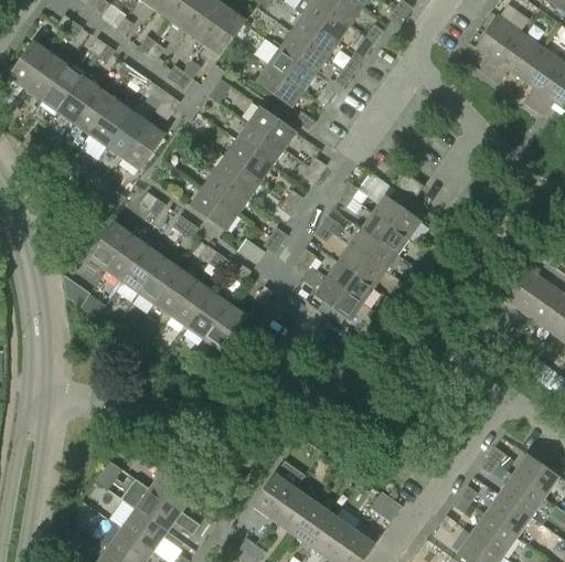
[(109,4),(104,0),(99,0),(92,10),(100,17),(109,4)]
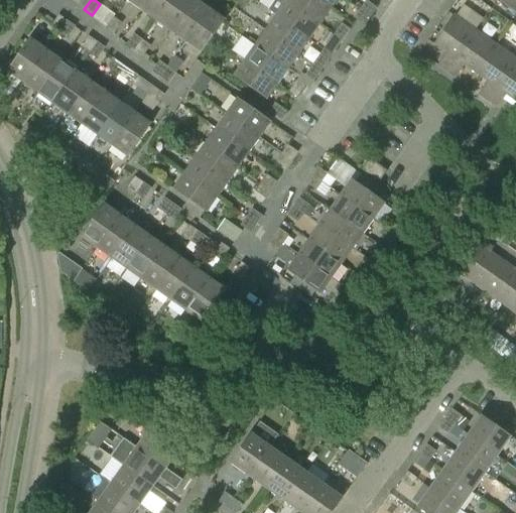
[(126,0),(140,10),(146,0),(126,0)]
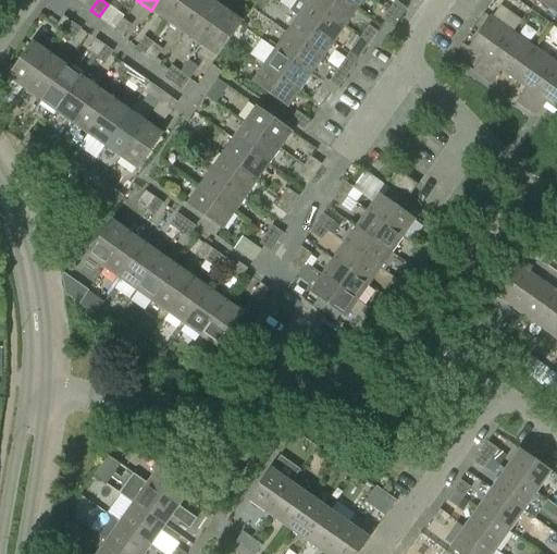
[(158,0),(151,11),(166,22),(182,0),(158,0)]
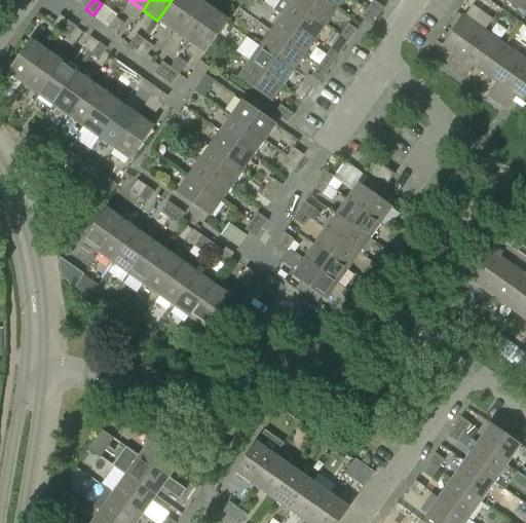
[(172,0),(157,21),(174,31),(194,0),(172,0)]
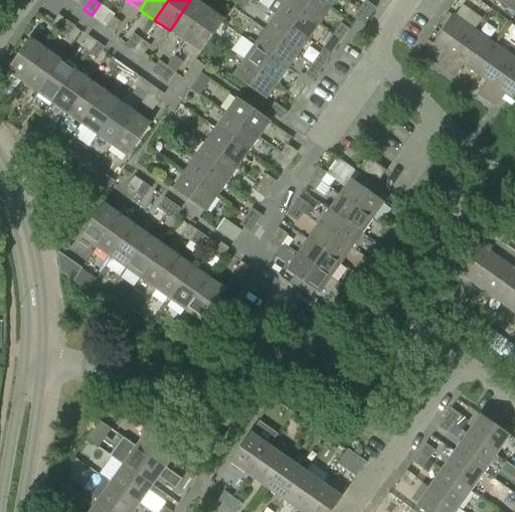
[(190,0),(170,30),(183,40),(207,6),(198,0),(190,0)]
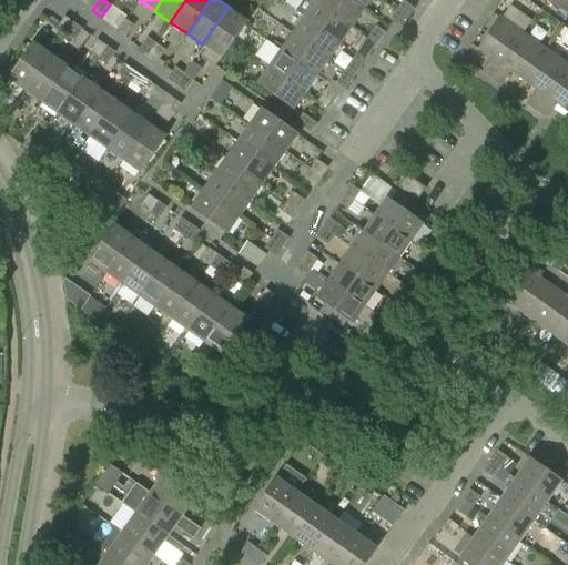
[(303,16),(341,42),(352,27),(315,0),(301,0),(295,10),(303,16)]
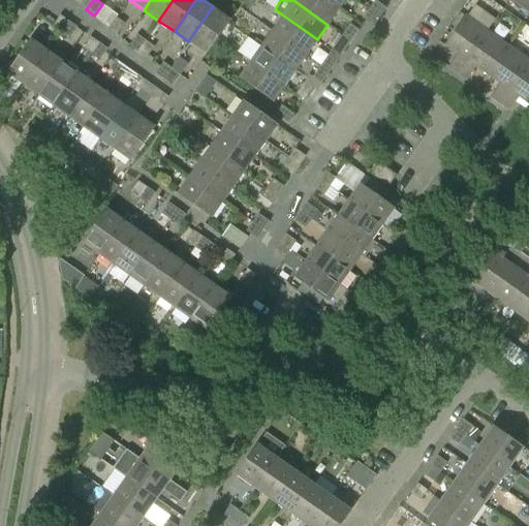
[(339,9),(324,0),(293,0),(328,25),(339,9)]
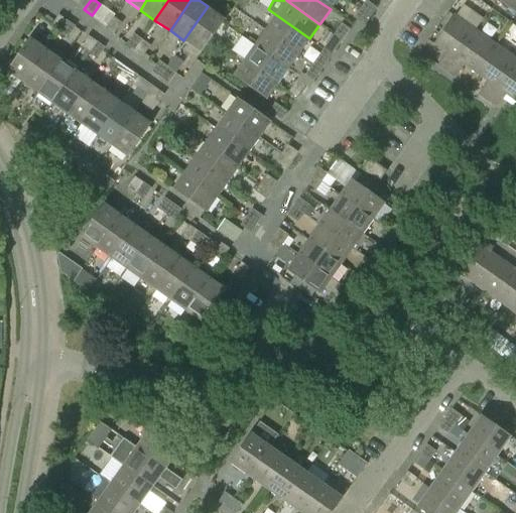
[(316,0),(331,9),(337,0),(316,0)]
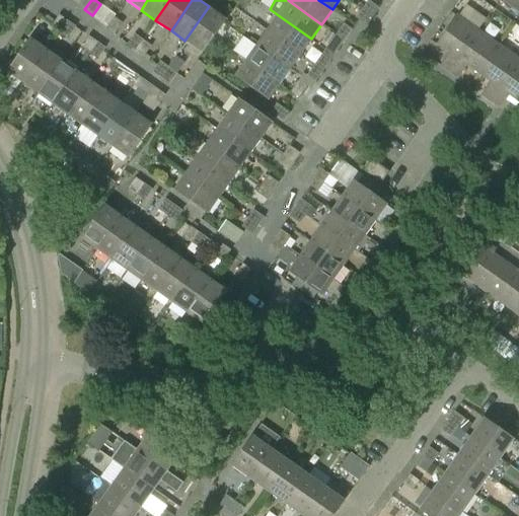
[(366,0),(361,7),(372,14),(378,6),(369,0),(366,0)]
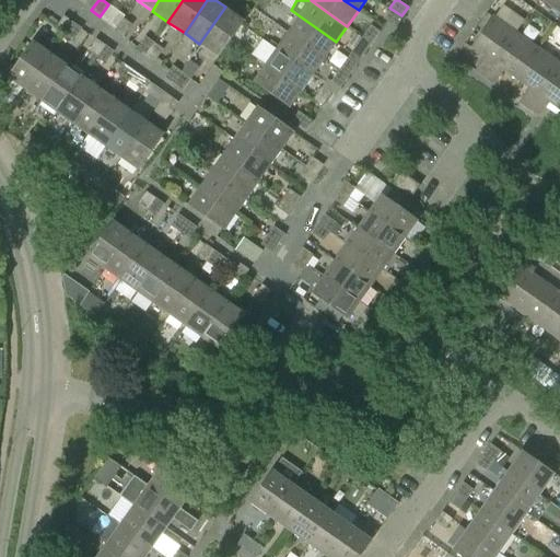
[(559,13),(559,0),(540,0),(540,1),(559,13)]
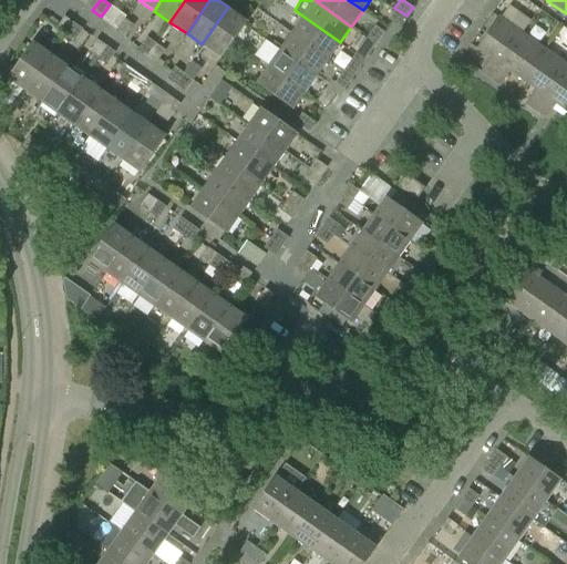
[(247,20),(228,7),(202,44),(220,58),(247,20)]
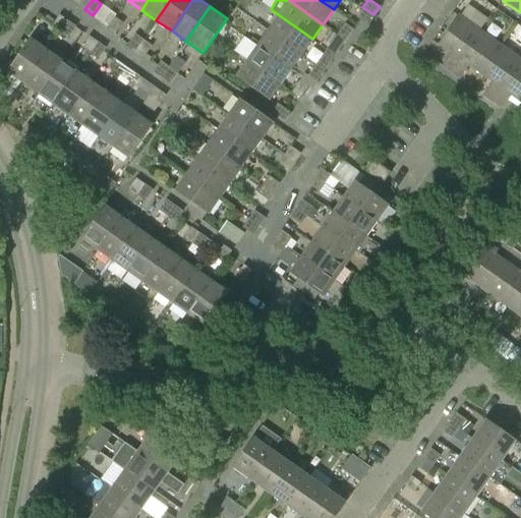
[(367,23),(373,14),(362,7),(356,15),(367,23)]
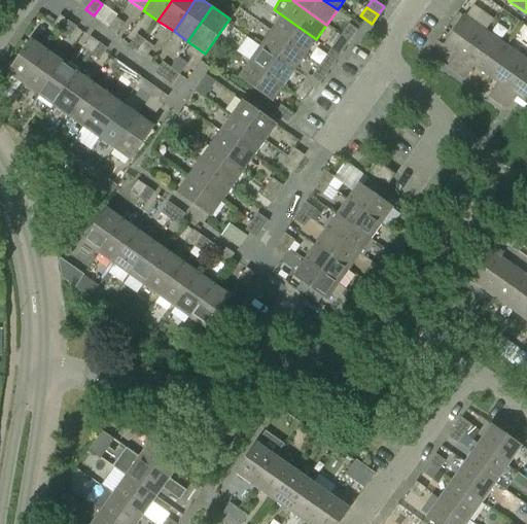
[(446,65),(454,71),(485,29),(463,13),(442,44),(454,53),(446,65)]
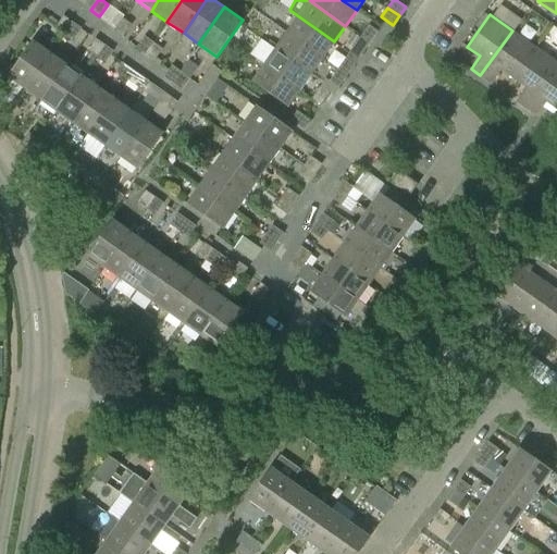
[(54,26),(63,32),(71,21),(63,15),(54,26)]
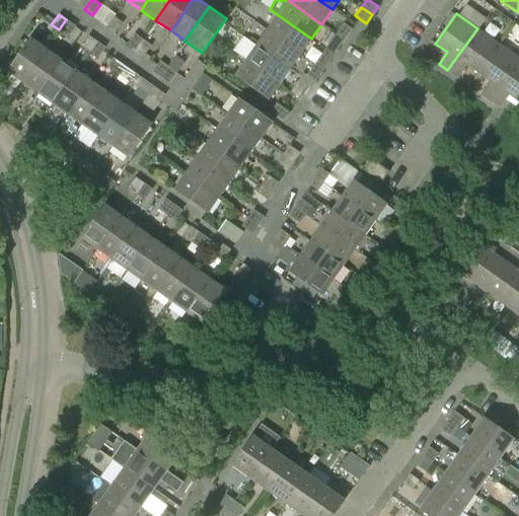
[(267,28),(301,53),(311,39),(277,14),(267,28)]
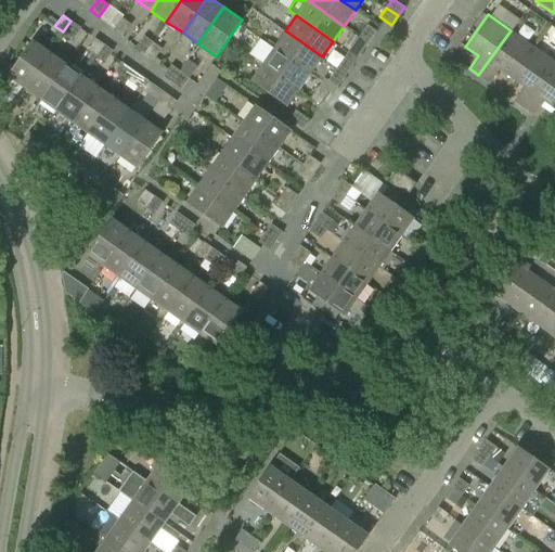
[(130,23),(121,16),(113,29),(121,36),(130,23)]
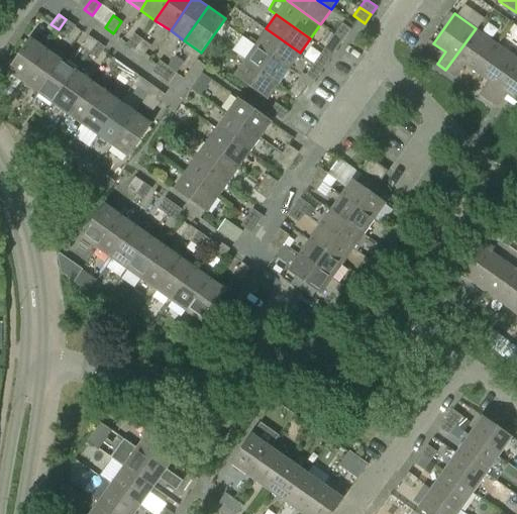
[(74,25),(66,19),(59,29),(67,35),(74,25)]
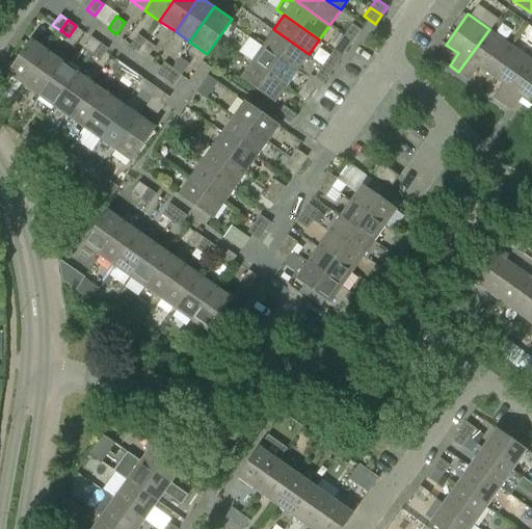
[(351,23),(343,33),(351,40),(360,28),(351,23)]
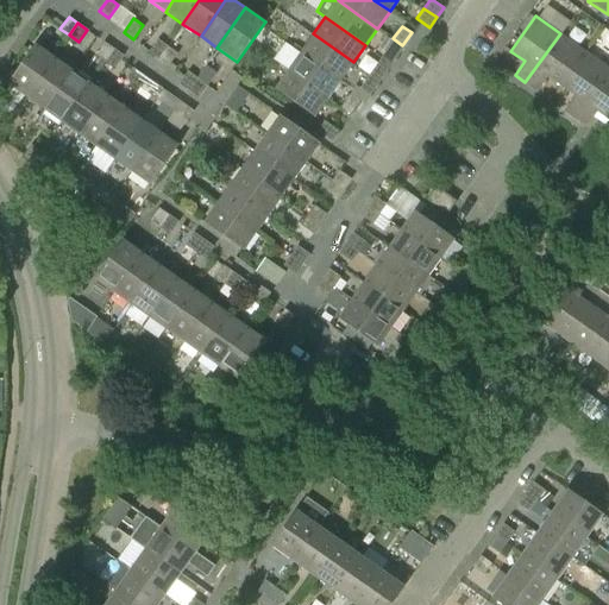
[(300,51),(340,80),(353,62),(313,33),(300,51)]
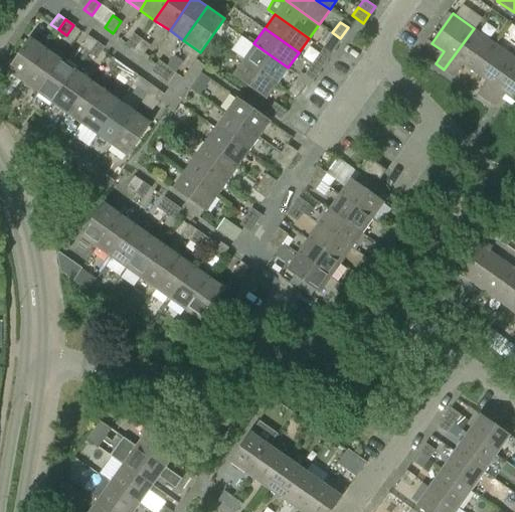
[(473,71),(494,42),(474,28),(444,69),(454,76),(462,64),(473,71)]
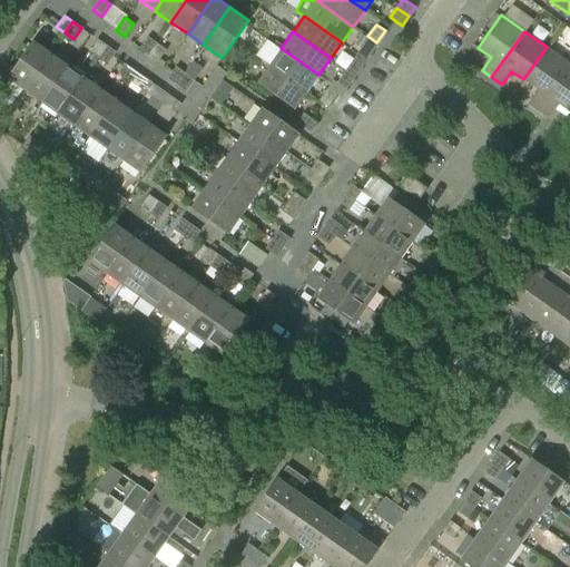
[(139,47),(148,54),(156,41),(147,36),(139,47)]
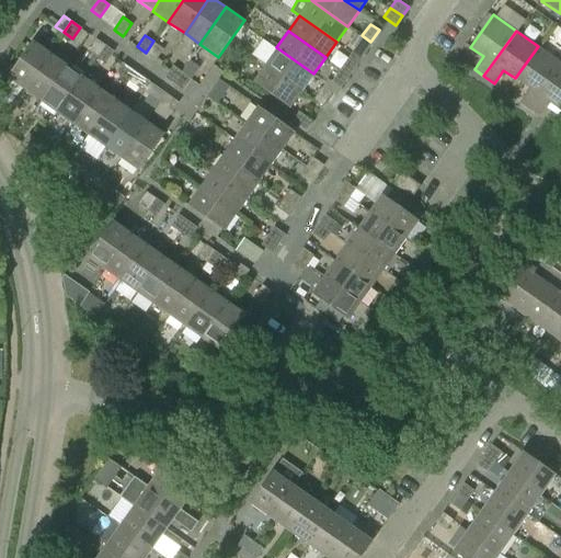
[(363,53),(370,42),(362,35),(354,47),(363,53)]
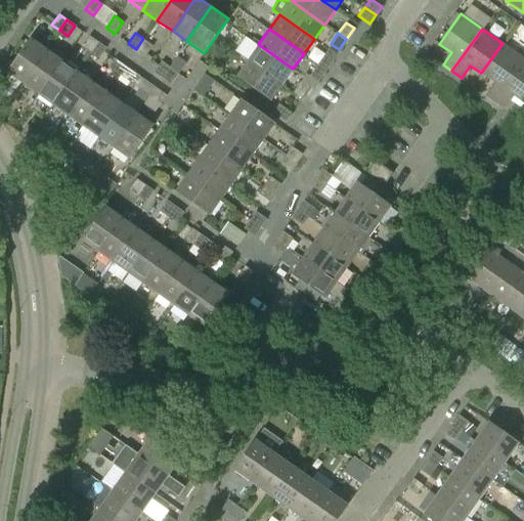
[(81,45),(89,51),(97,41),(89,35),(81,45)]
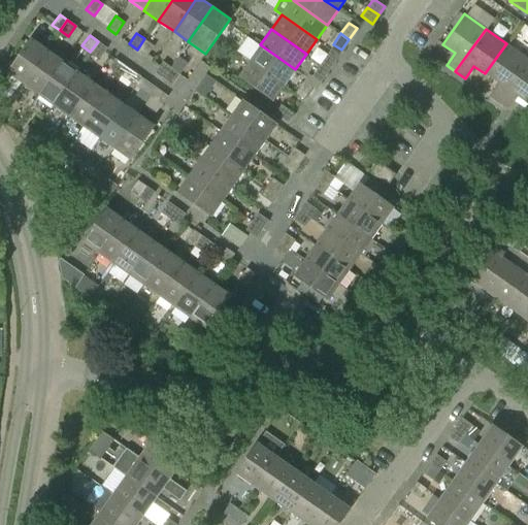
[(5,72),(22,84),(46,48),(31,37),(5,72)]
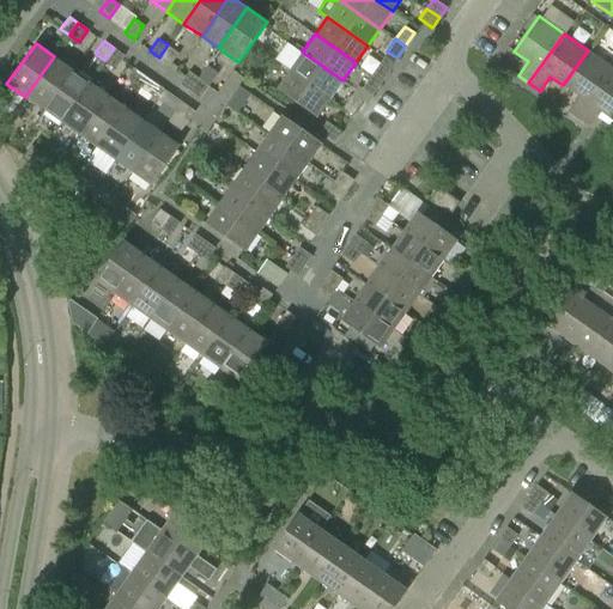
[(178,52),(168,44),(159,58),(169,64),(178,52)]
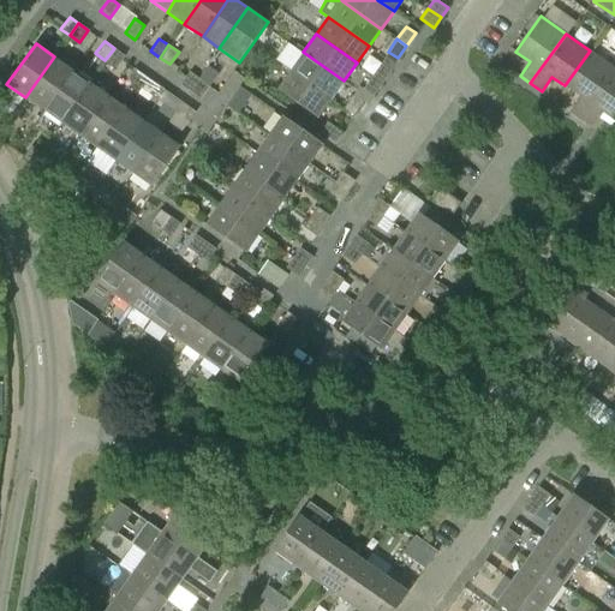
[(124,54),(114,48),(105,60),(114,67),(124,54)]
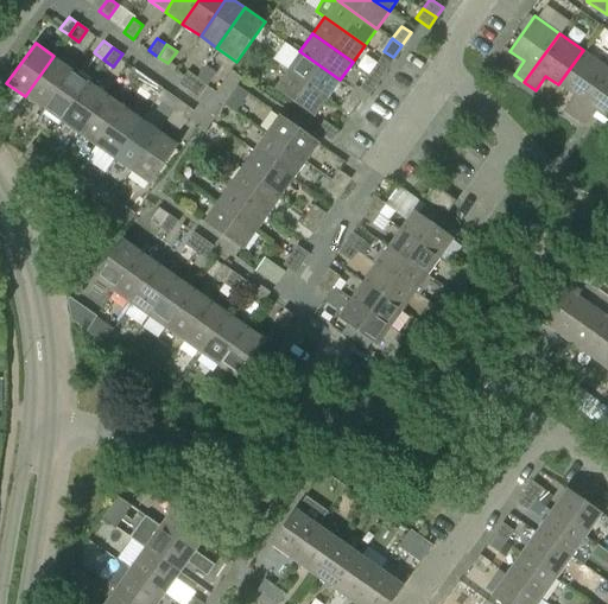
[(572,116),(607,67),(583,50),(558,84),(572,95),(563,109),(572,116)]
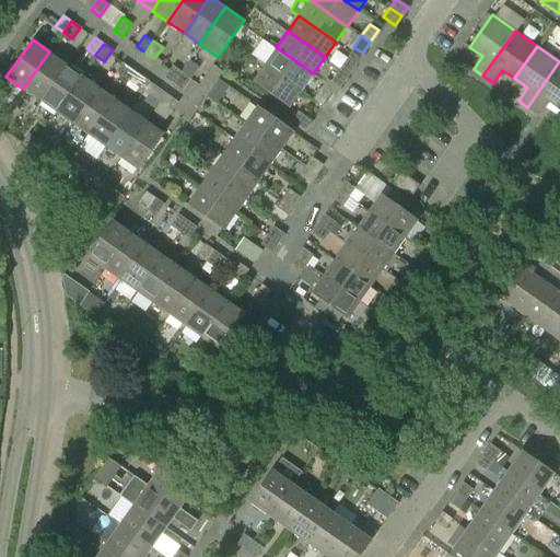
[(265,64),(302,90),(313,73),(276,47),(265,64)]
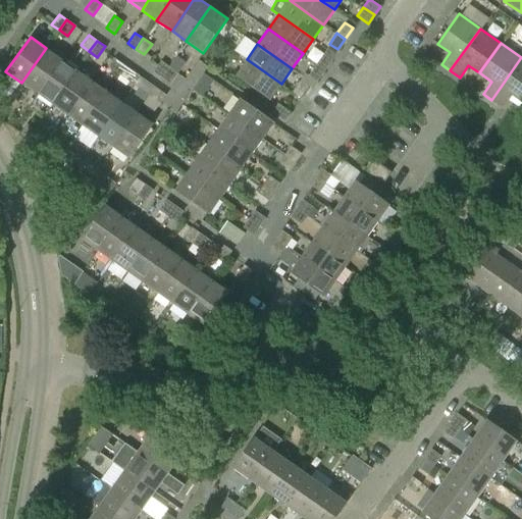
[(46,48),(21,83),(36,94),(61,58),(46,48)]
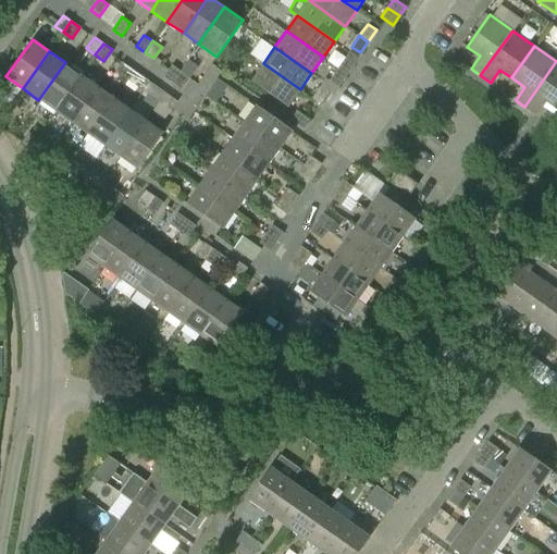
[(346,54),(337,66),(346,73),(355,61),(346,54)]
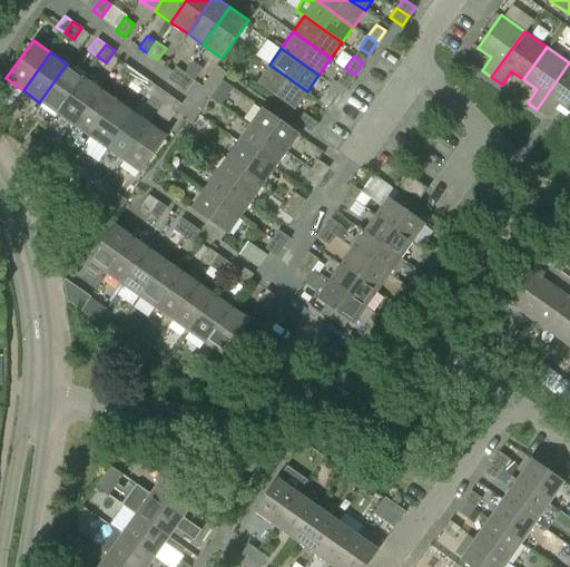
[(117,71),(129,79),(136,70),(124,62),(117,71)]
